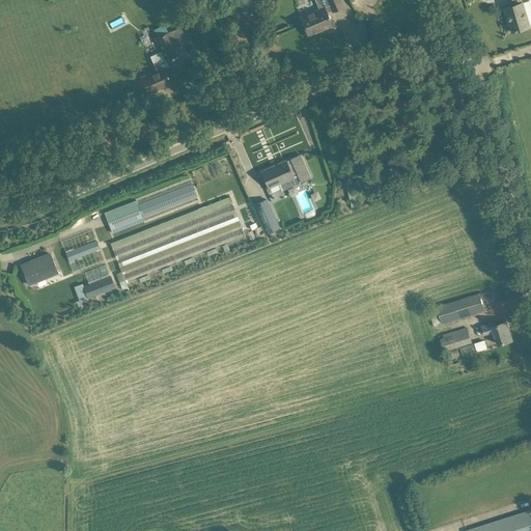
[(314,0),(318,9),(300,17),(304,26),(308,35),(332,25),(327,12),(332,10),(333,11),(342,7),(338,0),(314,0)]
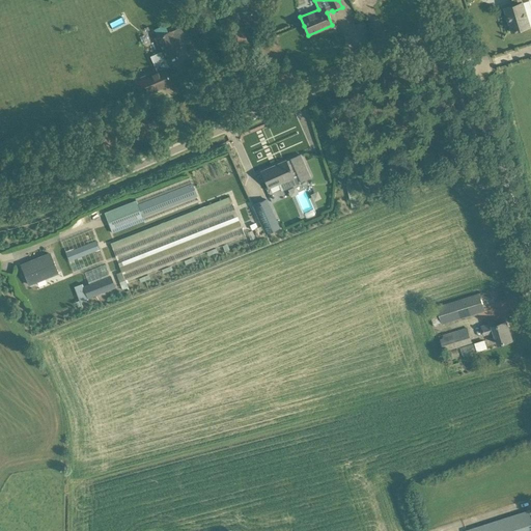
[(514,0),(515,4),(505,8),(507,16),(508,16),(510,21),(509,21),(512,32),(530,26),(530,4),(530,0),(523,2),(522,0),(514,0)]
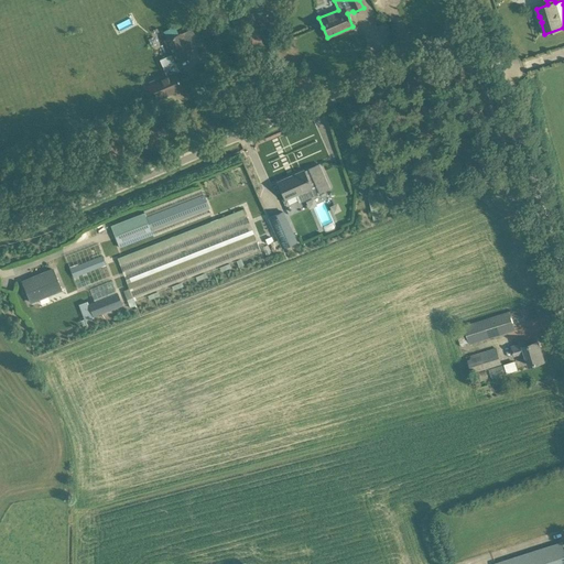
[(251,13),(232,22),(237,30),(255,21),(251,13)]
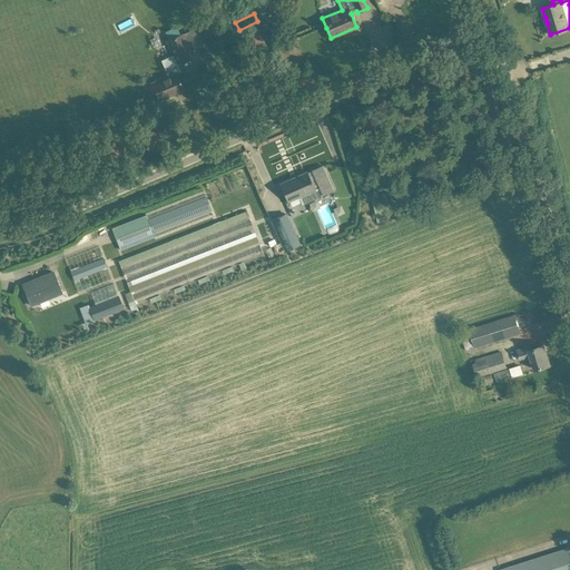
[(168,77),(153,84),(156,94),(157,96),(159,99),(168,96),(175,92),(184,89),(177,74),(180,71),(177,62),(192,57),(189,50),(200,45),(194,29),(167,40),(174,56),(161,60),(168,77)]
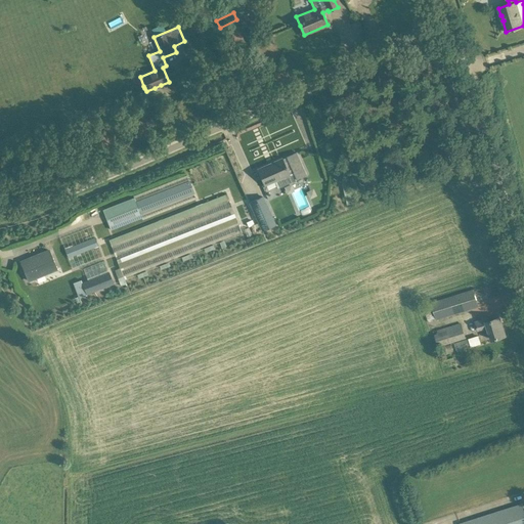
[(278,187),(307,175),(301,162),(297,153),(287,157),(287,158),(282,160),(281,159),(258,170),(264,184),(275,180),(278,187)]
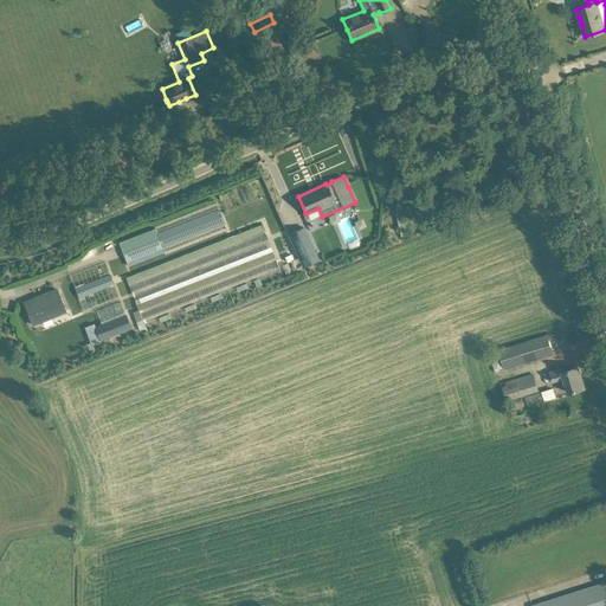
[(162,246),(224,223),(219,210),(158,233),(155,229),(118,243),(128,266),(165,252),(162,246)]
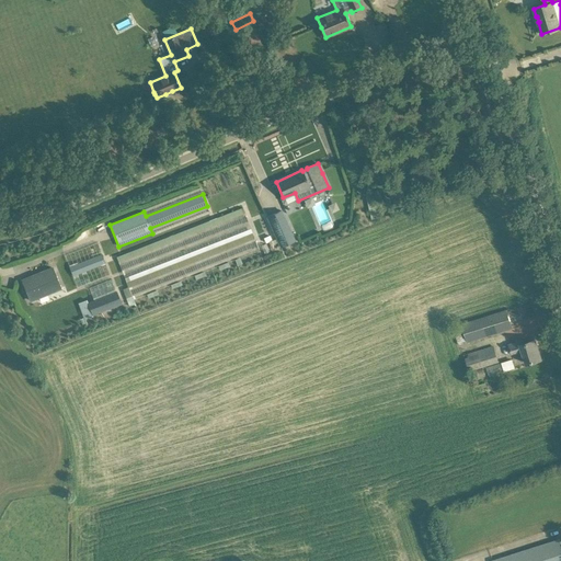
[(259,249),(247,218),(242,207),(116,256),(121,267),(129,287),(123,289),(129,306),(135,304),(133,297),(259,249)]
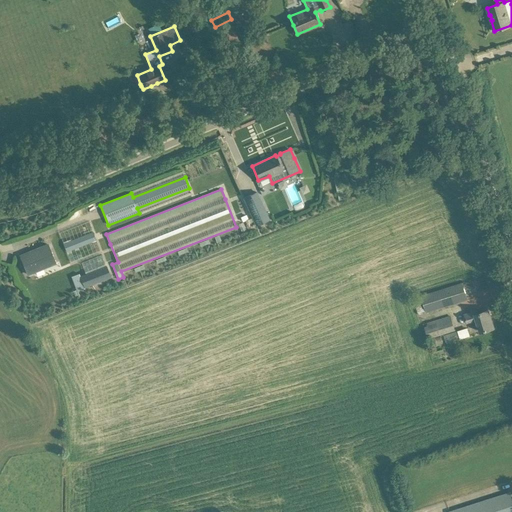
[(243,198),(256,226),(269,220),(257,192),(243,198)]
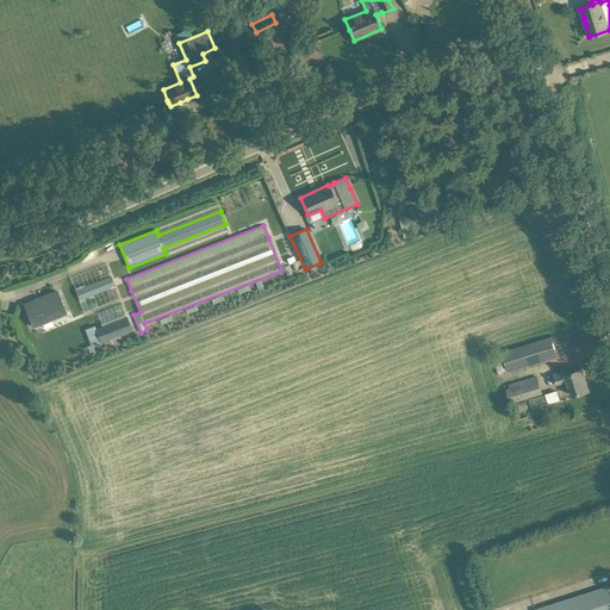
[(284,268),(287,277),(293,273),(290,265),(284,268)]
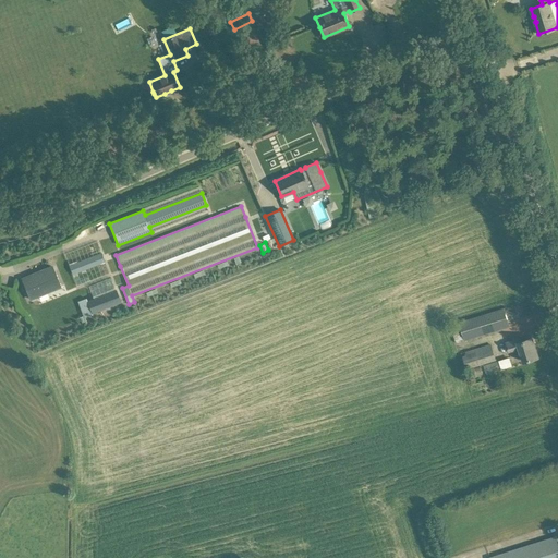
[(73,274),(105,262),(101,253),(70,266),(73,274)]
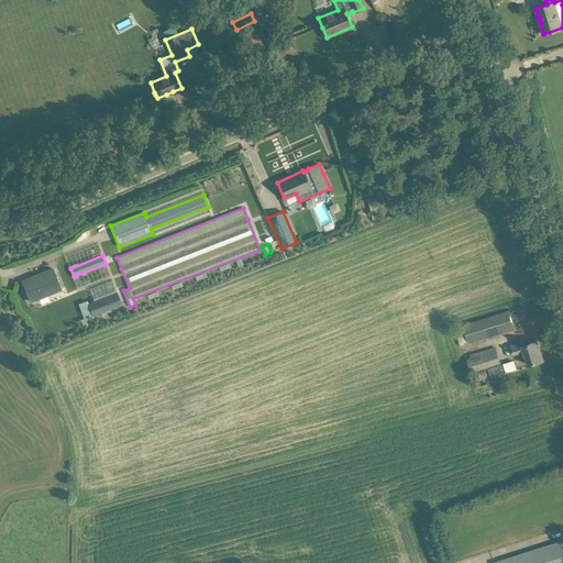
[(26,291),(31,302),(63,290),(57,279),(53,268),(22,282),(26,291)]
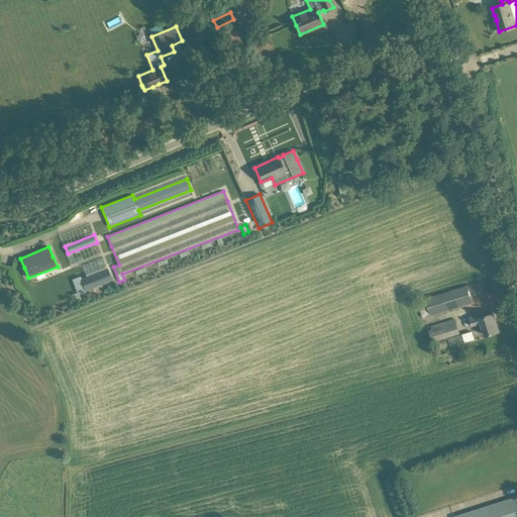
[(107,268),(81,279),(86,291),(112,280),(107,268)]
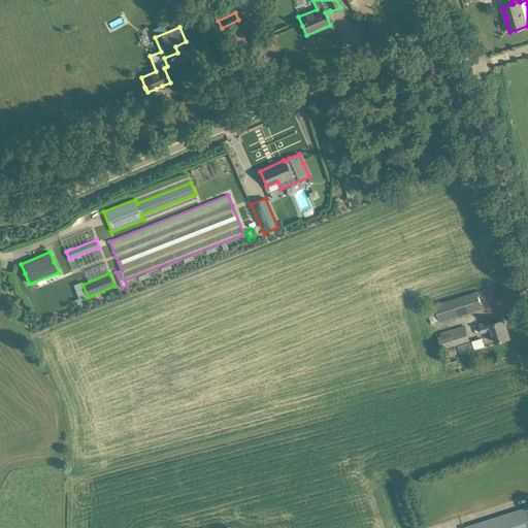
[(431,325),(440,322),(482,308),(476,292),(435,305),(426,307),(431,325)]
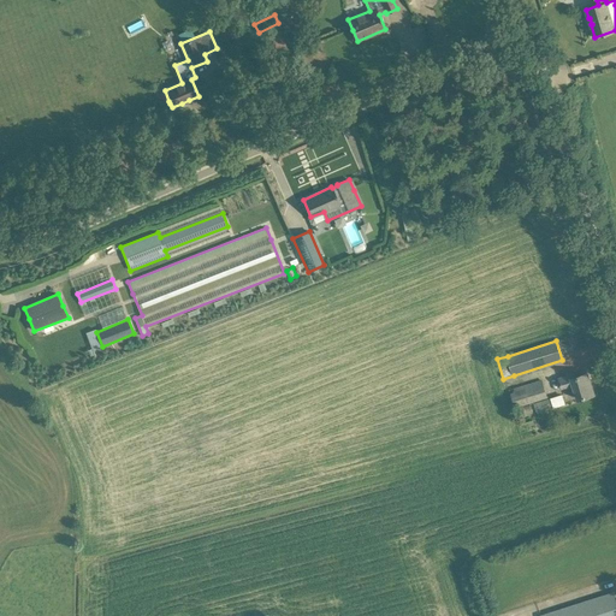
[(578,398),(582,397),(594,394),(587,373),(575,377),(574,374),(560,378),(562,388),(573,384),(578,398)]
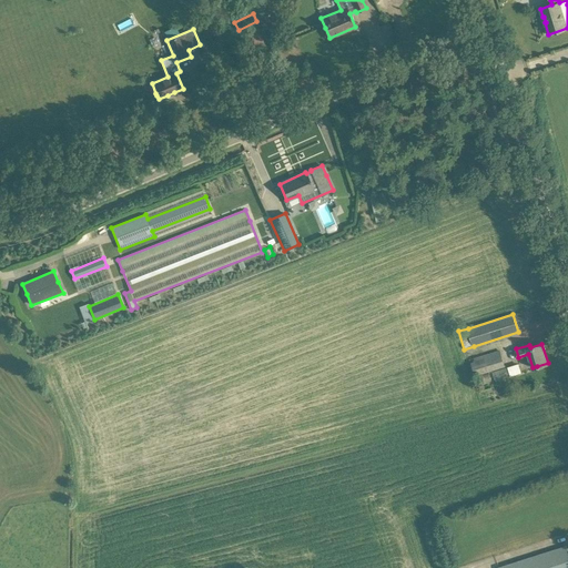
[(499,350),(473,358),(474,361),(470,362),(475,376),(505,366),(499,350)]
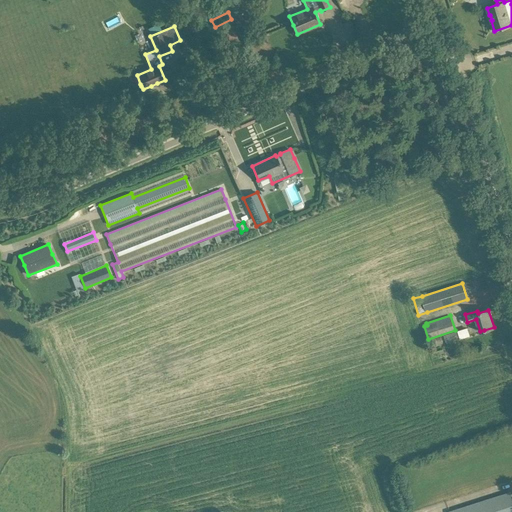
[(444,335),(446,344),(460,340),(460,339),(469,336),(467,328),(444,335)]
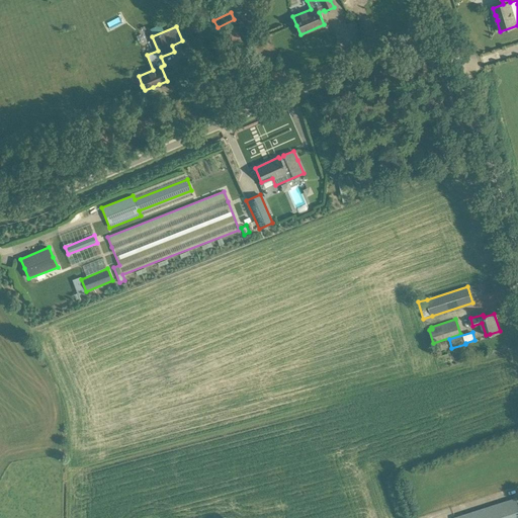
[(439,350),(448,347),(446,341),(437,344),(439,350)]
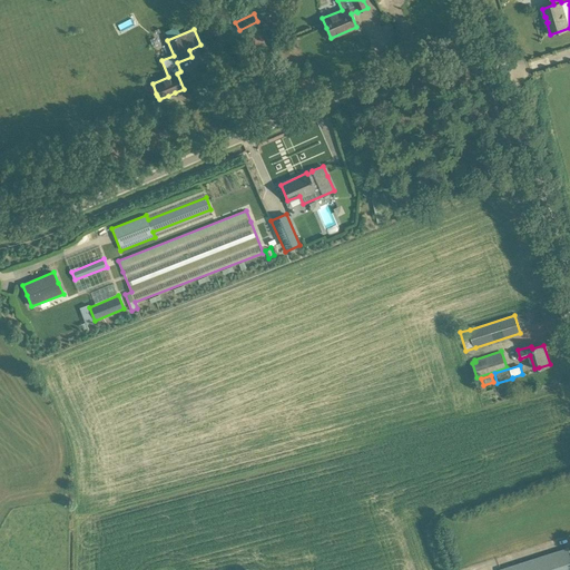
[(499,569),(569,569),(569,557),(567,548),(499,569)]
